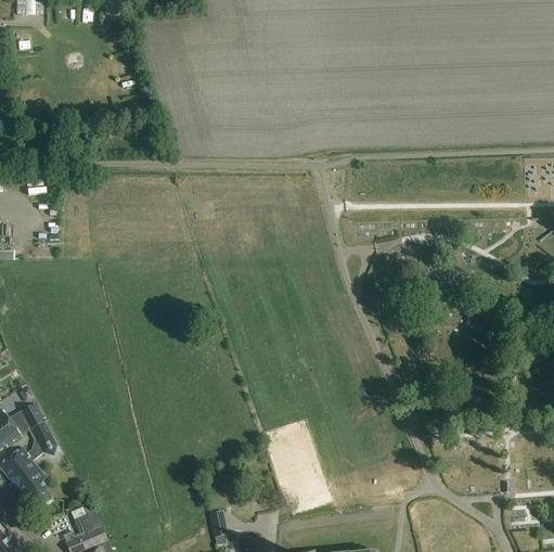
[(15,0),(16,13),(42,13),(42,0),(15,0)]
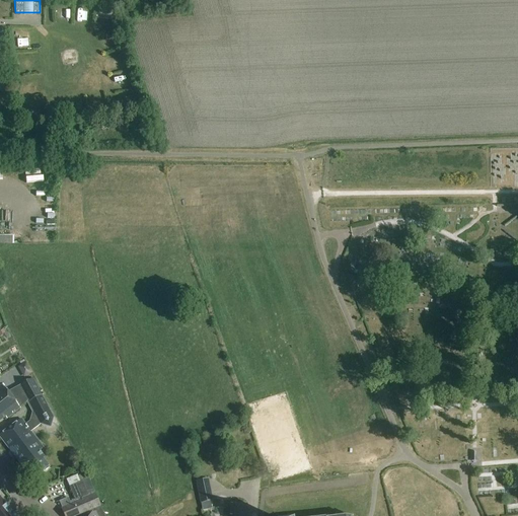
[(121,53),(108,54),(109,64),(122,63),(121,53)]
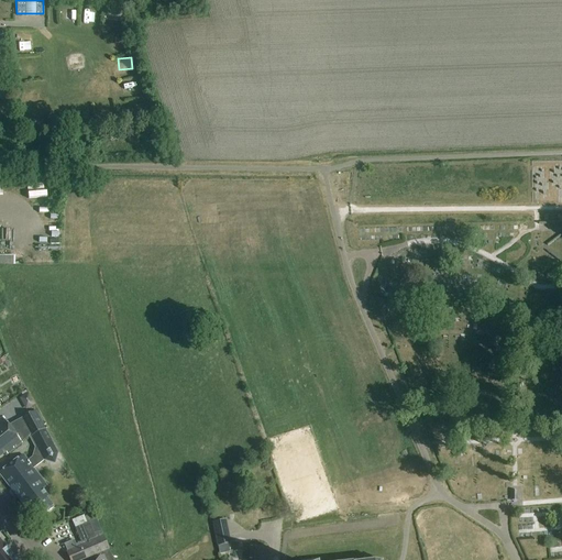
[(45,209),(45,231),(59,231),(59,209),(45,209)]
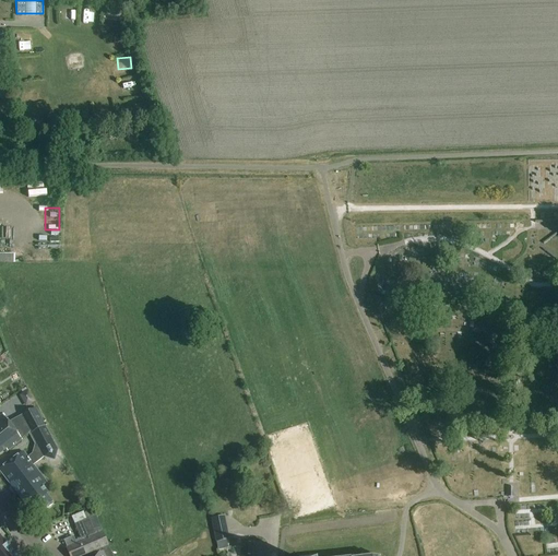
[(0,259),(13,260),(13,251),(0,250),(0,259)]
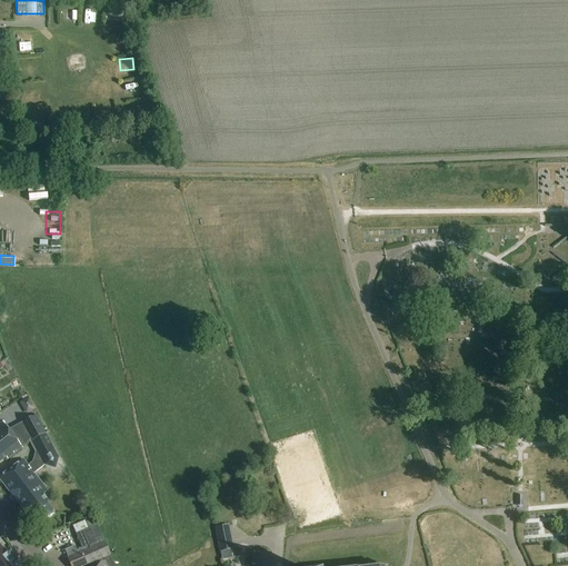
[(21,445),(28,439),(43,432),(33,414),(20,421),(8,429),(1,420),(0,420),(0,458),(6,455),(7,457),(21,446),(21,445)]
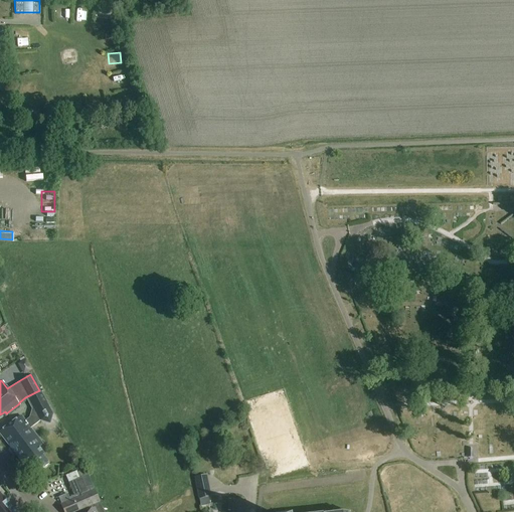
[(39,390),(25,397),(29,398),(33,406),(30,415),(25,419),(21,414),(0,430),(0,433),(19,459),(23,457),(28,463),(29,462),(36,471),(48,462),(41,454),(43,453),(37,445),(42,442),(30,427),(39,419),(49,422),(52,412),(39,390)]
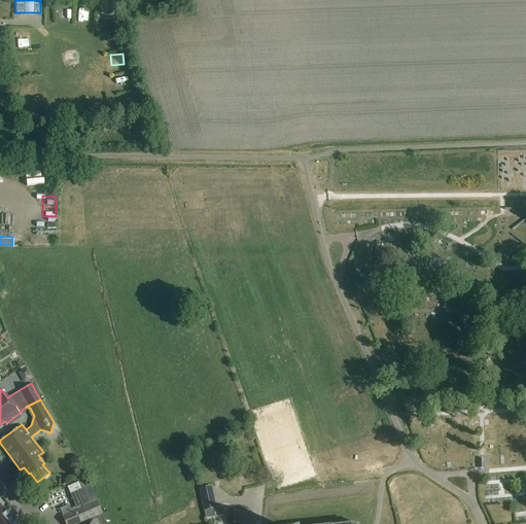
[(74,523),(95,516),(95,515),(102,512),(88,478),(68,487),(77,508),(65,513),(69,523),(74,523)]
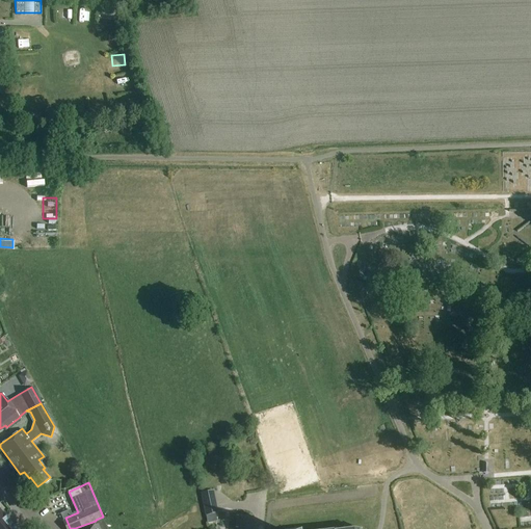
[(213,488),(200,492),(205,513),(218,511),(213,488)]
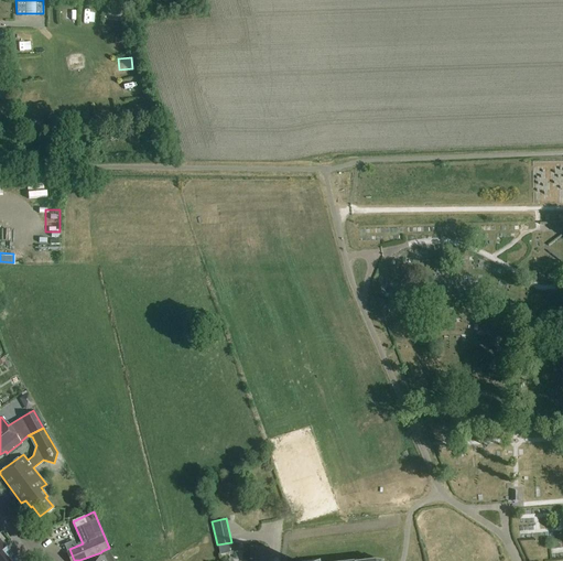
[(0,560),(20,560),(0,537),(0,560)]
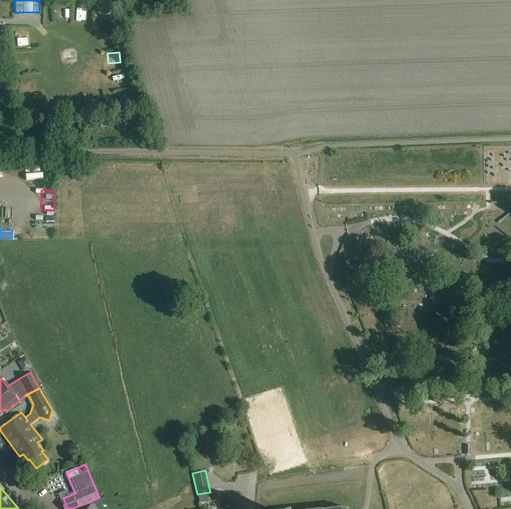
[(227,505),(229,505),(228,508),(242,508),(243,496),(227,495),(227,505)]
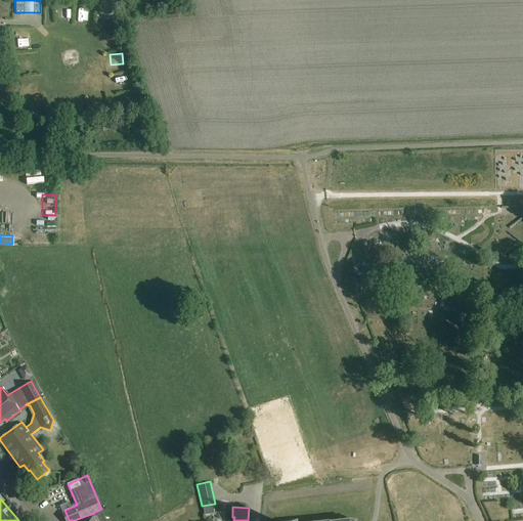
[(94,513),(74,520),(105,520),(101,509),(94,512),(94,513)]
